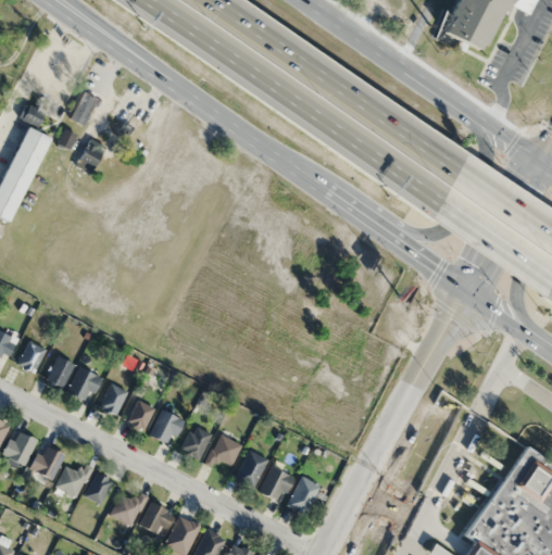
[(480,43),(483,46),(502,9),(507,12),(511,5),(529,15),(536,0),(451,0),(439,24),(443,26),(441,32),(477,50),(480,43)]
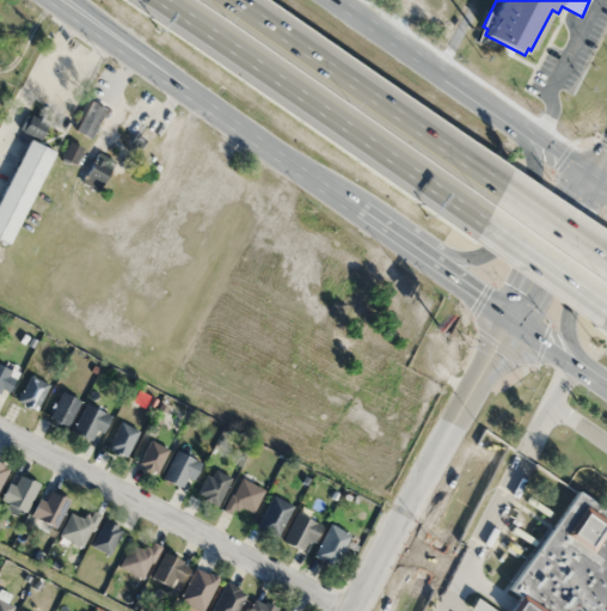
[(126,126),(142,136),(149,126),(165,135),(181,114),(148,92),(126,126)]
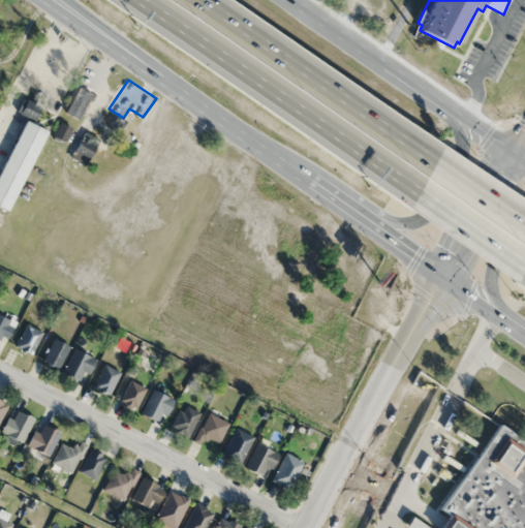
[(67,114),(81,120),(94,94),(81,88),(67,114)]
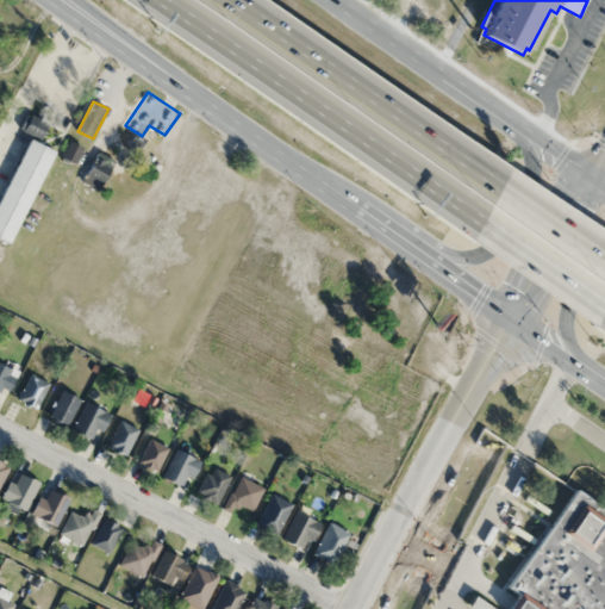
[(31,115),(23,129),(42,140),(50,125),(31,115)]
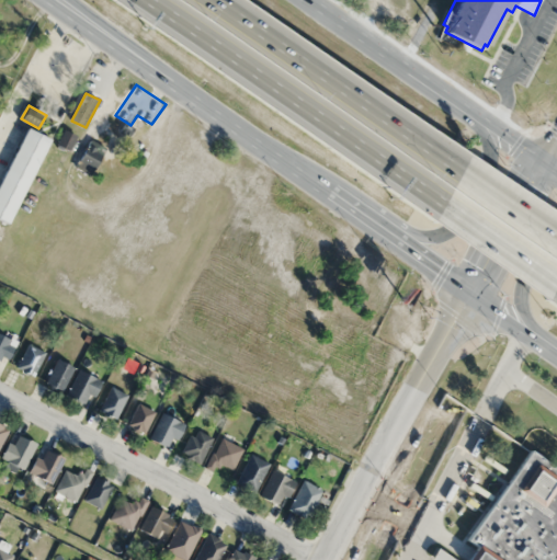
[(0,182),(27,127),(52,139),(9,223),(0,218),(0,182)]
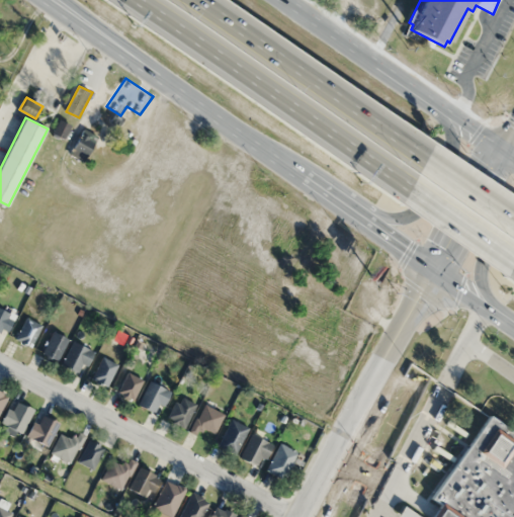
[(67,138),(71,125),(62,122),(57,135),(67,138)]
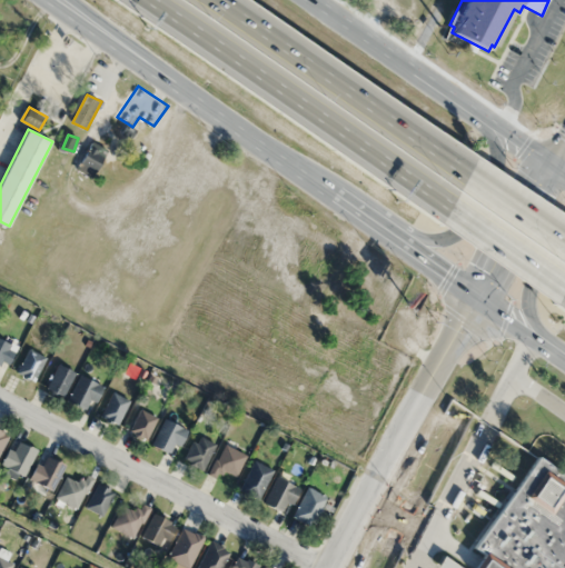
[(81,170),(98,177),(108,150),(92,143),(81,170)]
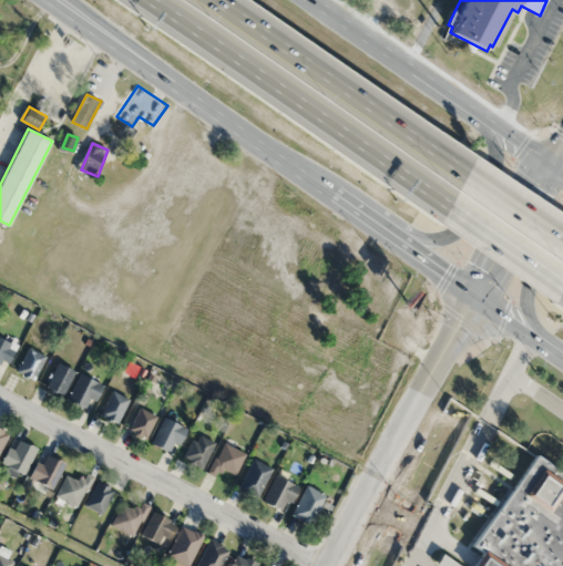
[(0,362),(11,367),(19,345),(0,337),(0,362)]
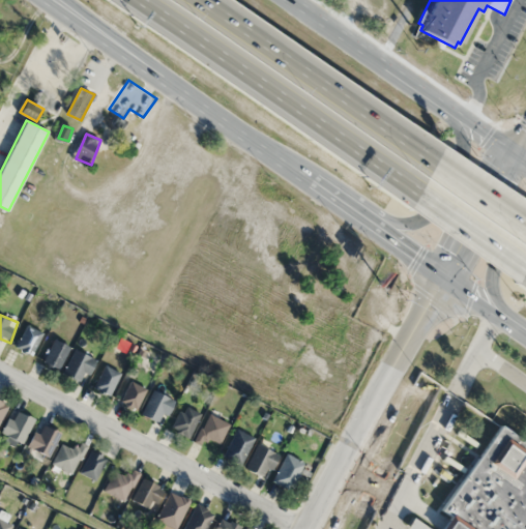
[(32,356),(46,334),(31,325),(18,347),(32,356)]
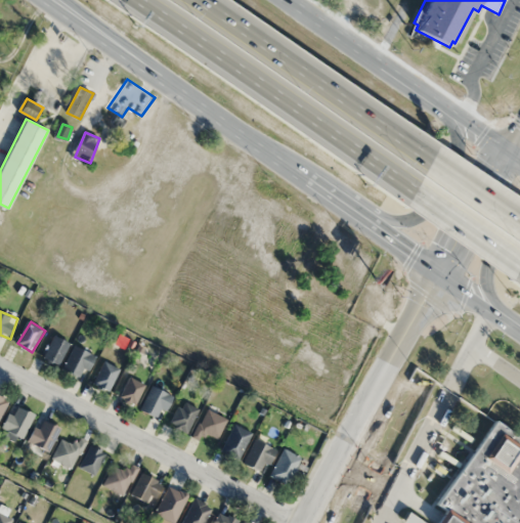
[(72,345),(57,336),(44,357),(58,366),(72,345)]
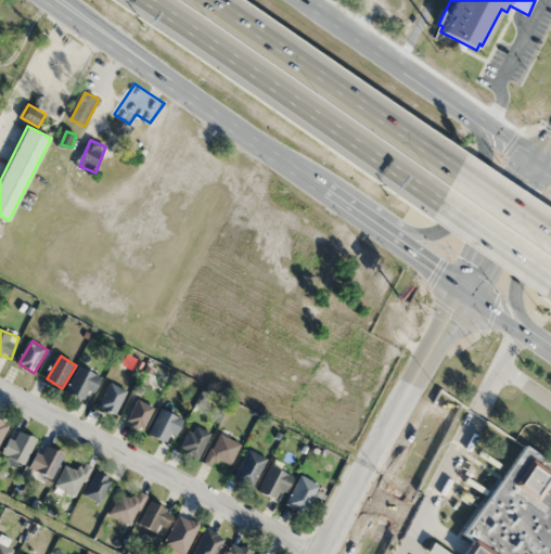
[(102,378),(82,366),(67,390),(88,403),(102,378)]
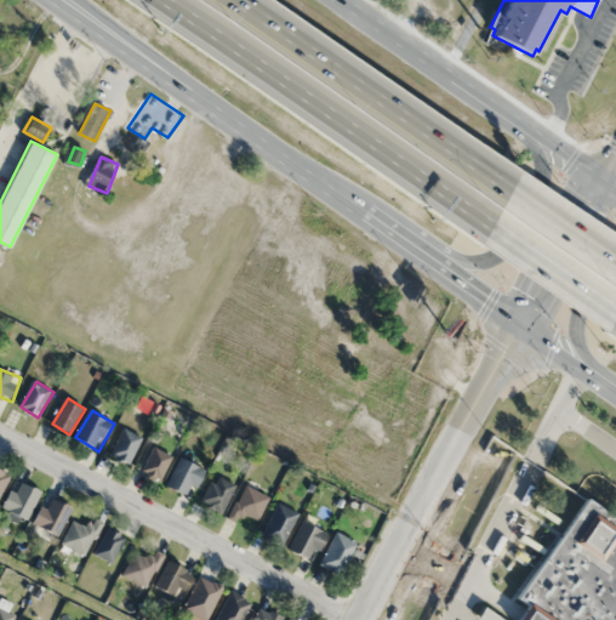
[(144,438),(126,428),(113,456),(131,465),(144,438)]
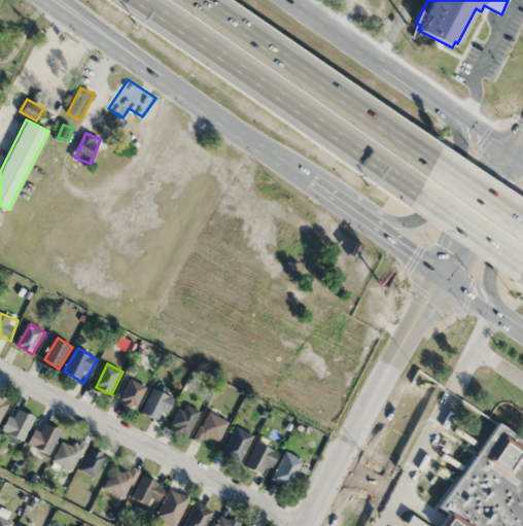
[(139,408),(148,387),(132,380),(123,400),(139,408)]
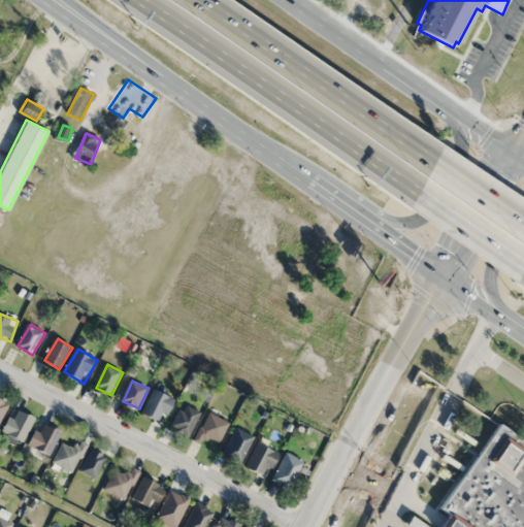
[(174,399),(155,389),(142,413),(162,423),(174,399)]
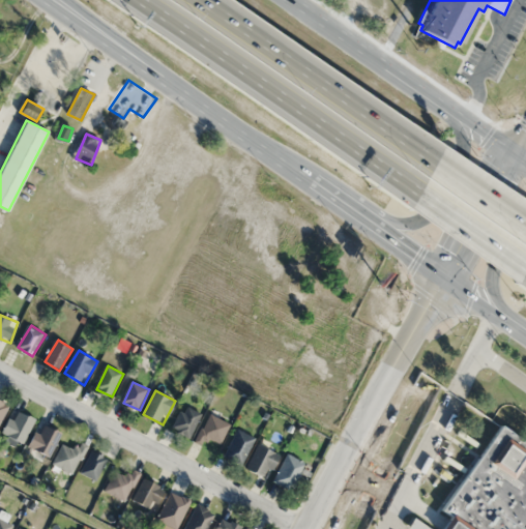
[(174,430),(192,438),(203,414),(185,405),(174,430)]
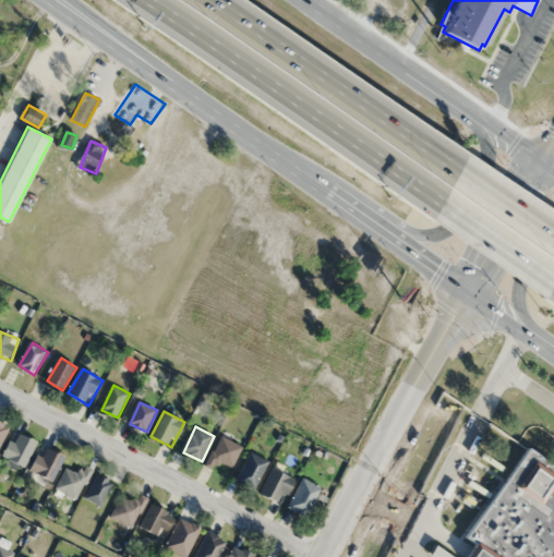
[(39,443),(16,432),(3,458),(25,469),(39,443)]
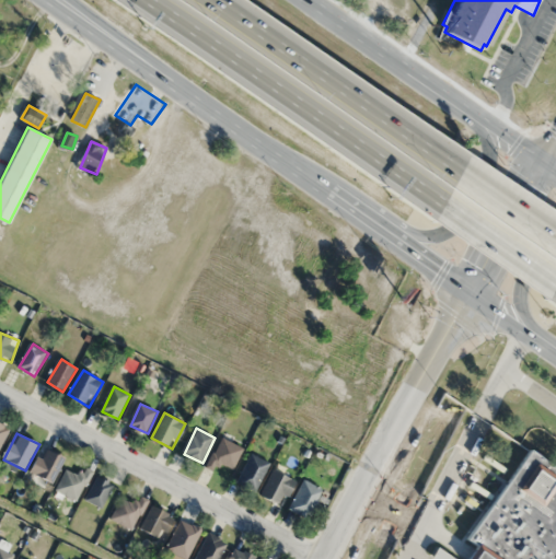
[(56,484),(66,456),(42,449),(33,475),(56,484)]
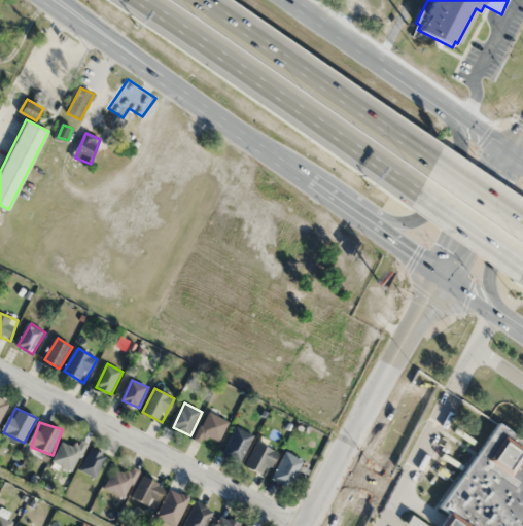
[(224,455),(243,463),(255,434),(237,426),(224,455)]
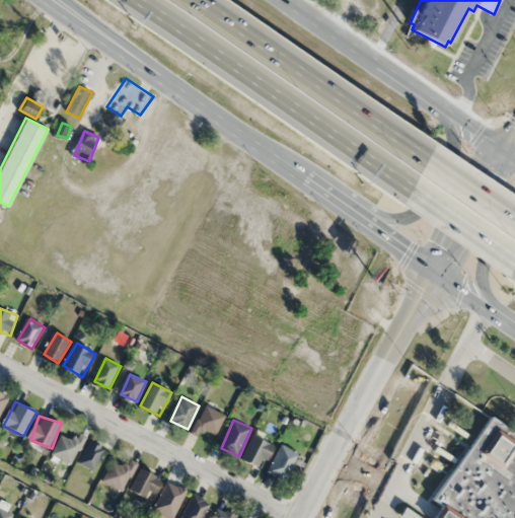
[(514,439),(485,421),(437,501),(442,504),(434,517),(423,517),(406,508),(398,517),(514,517),(514,439)]
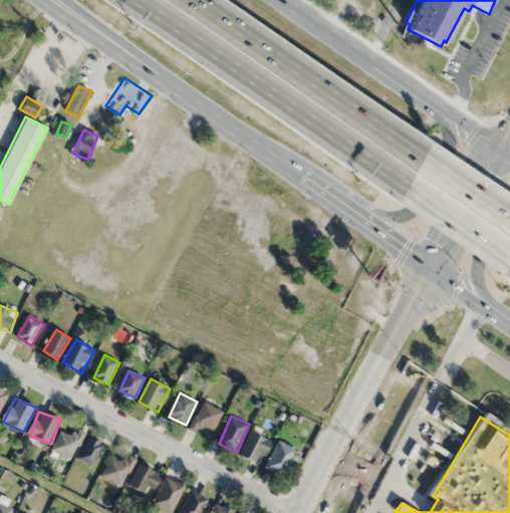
[(273,442),(253,431),(241,455),(261,465),(273,442)]
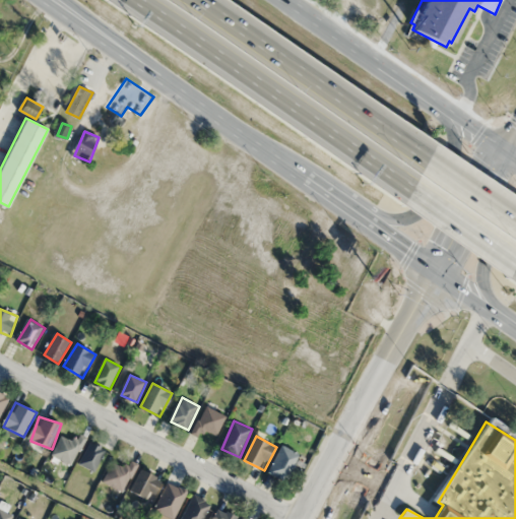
[(107,450),(91,442),(79,464),(95,472),(107,450)]
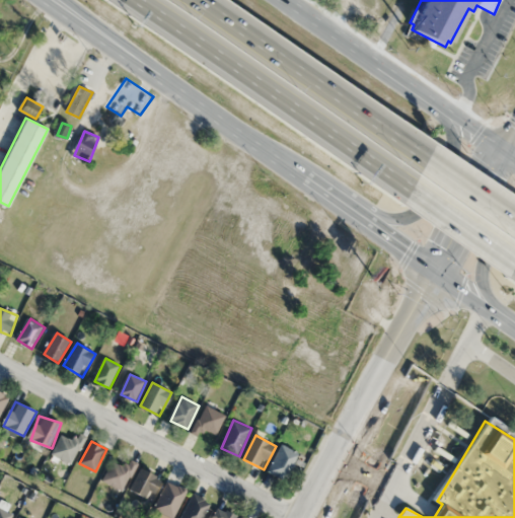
[(299,453),(283,445),(269,473),(286,482),(299,453)]
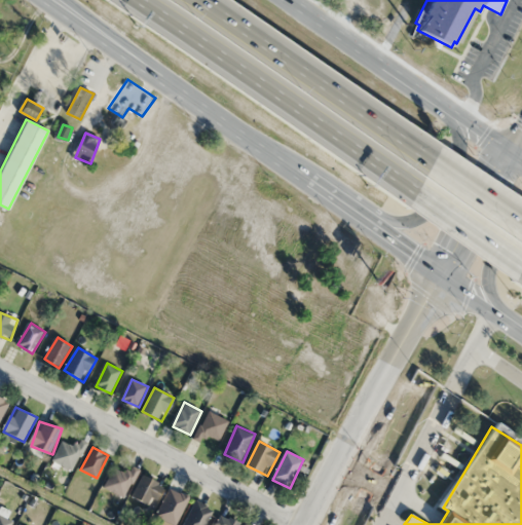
[(106,488),(126,497),(138,475),(116,464),(106,488)]
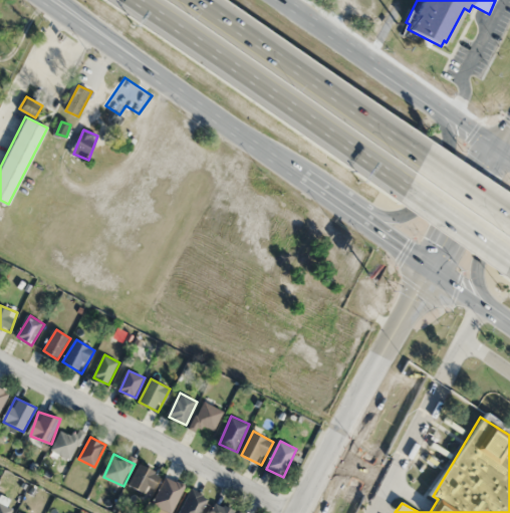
[(151,497),(162,476),(142,465),(130,485),(151,497)]
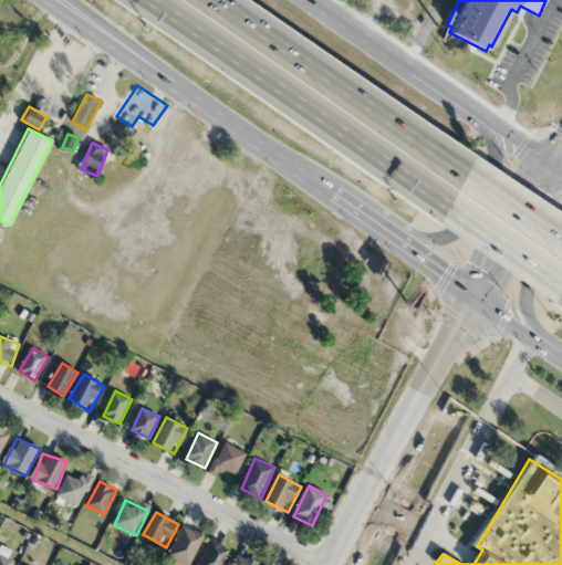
[(166,558),(175,564),(188,564),(207,540),(189,526),(166,558)]
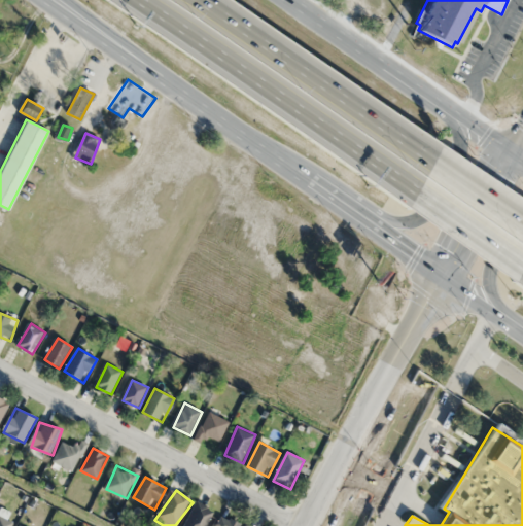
[(207,525),(216,513),(199,501),(183,525),(207,525)]
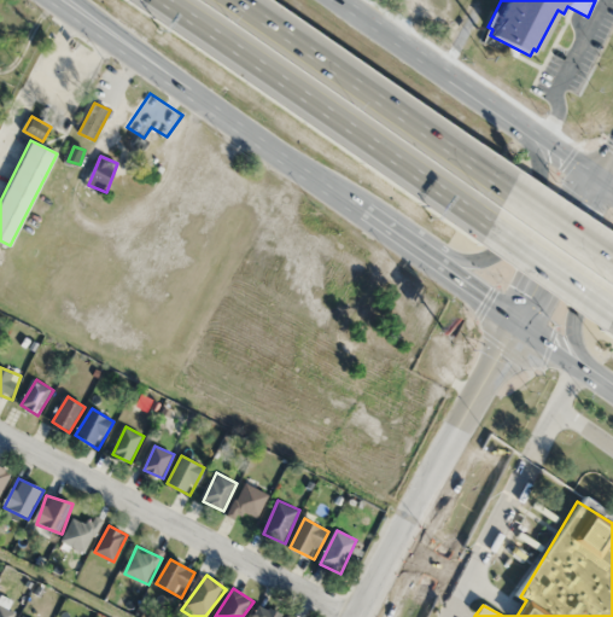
[(16,616),(17,613),(0,604),(0,616),(16,616)]
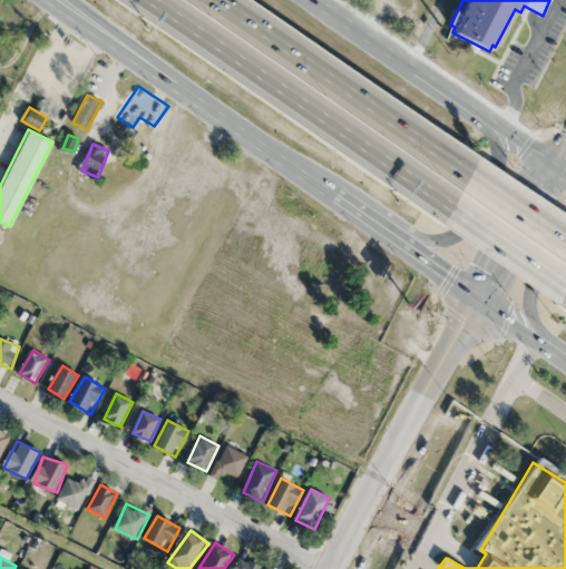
[(262,568),(242,558),(236,568),(262,568)]
